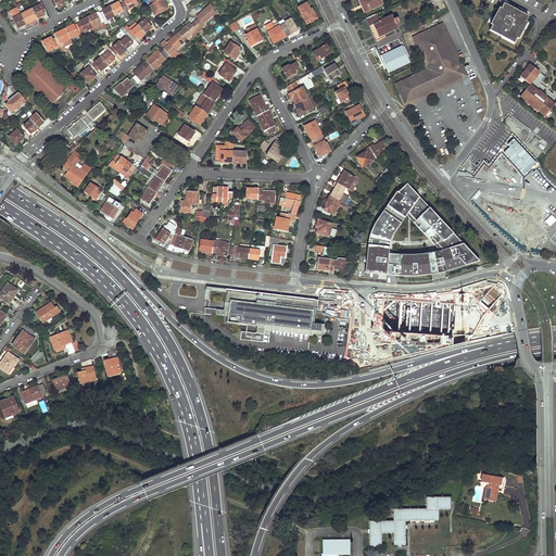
[(124,0),(122,1),(123,4),(126,11),(138,4),(135,0),(124,0)]
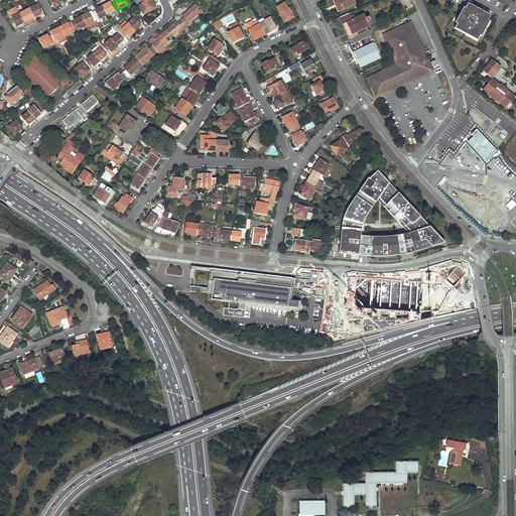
[(139,5),(144,14),(155,8),(151,0),(148,0),(142,4),(139,5)]
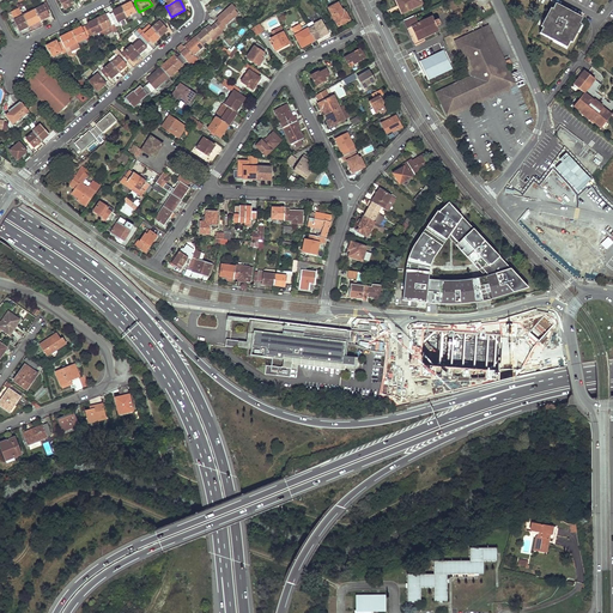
[(395,0),(402,13),(422,4),(419,0),(395,0)]
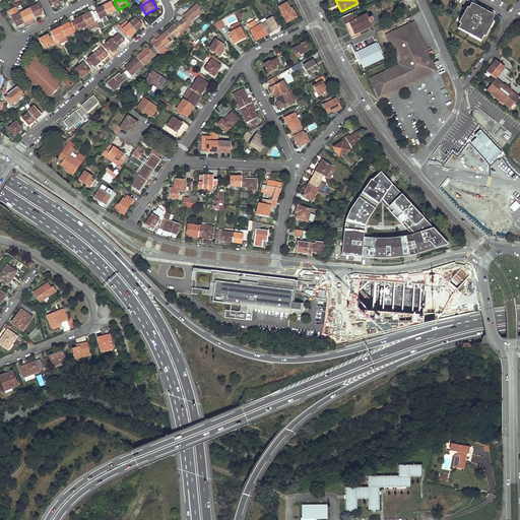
[(37,5),(30,8),(35,17),(39,16),(38,15),(42,13),(40,10),(43,8),(40,2),(37,4),(37,5)]
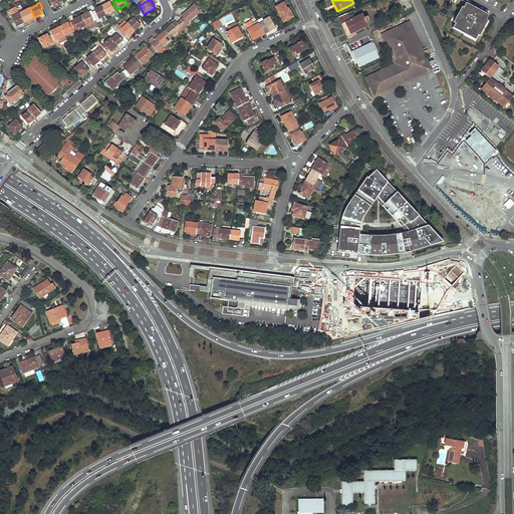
[(109,2),(102,6),(106,15),(110,13),(111,14),(114,13),(116,17),(119,16),(116,10),(113,4),(110,5),(109,2)]
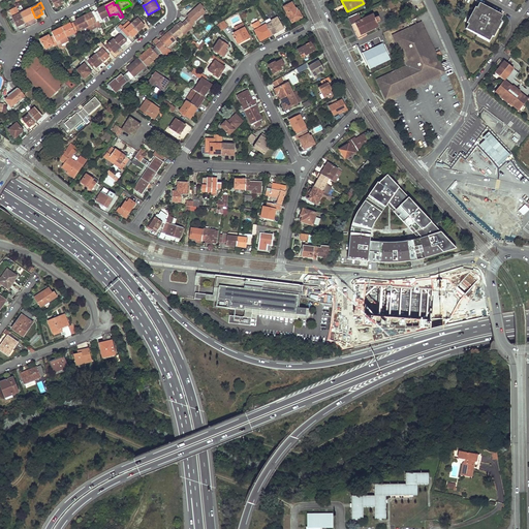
[(291,2),(283,7),(291,23),(302,18),(297,7),(294,8),(291,2)]
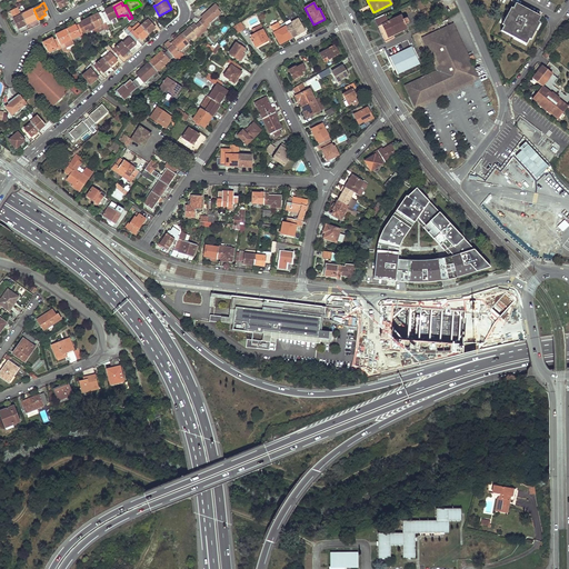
[(503,26),(501,31),(526,45),(529,39),(531,33),(530,33),(532,30),(533,27),(535,28),(538,22),(540,17),(526,9),(516,3),(512,9),(510,15),(511,16),(508,21),(507,20),(503,26)]
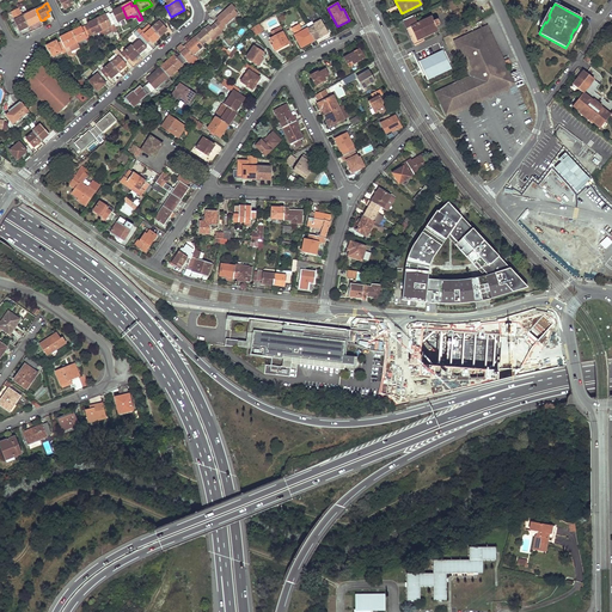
[(218,20),(215,24),(220,29),(221,31),(225,28),(224,26),(234,17),(237,14),(233,10),(236,8),(232,5),(227,10),(228,11),(226,12),(225,11),(216,18),(218,20)]
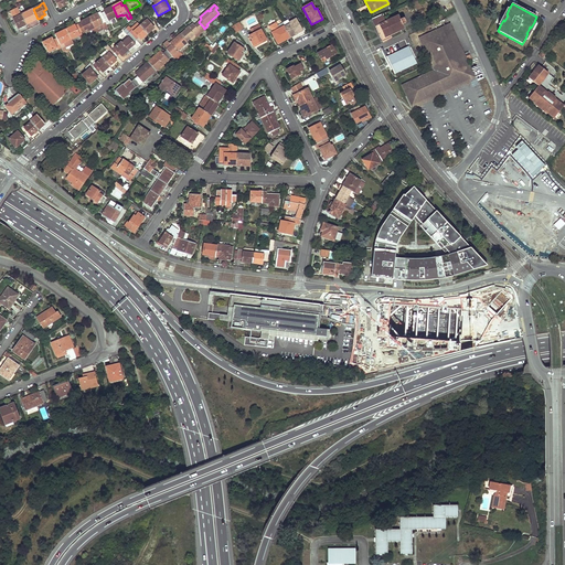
[(20,13),(18,7),(10,11),(12,17),(20,13)]
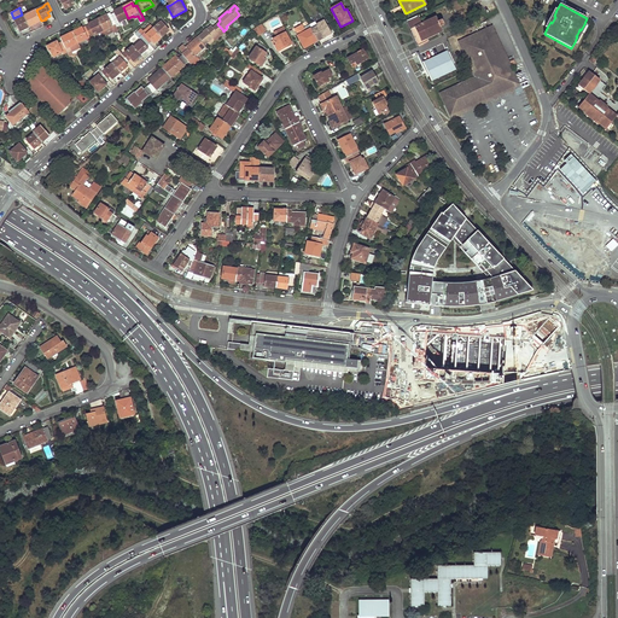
[(115,13),(111,15),(117,28),(121,25),(120,23),(128,18),(123,7),(118,10),(118,11),(115,13)]
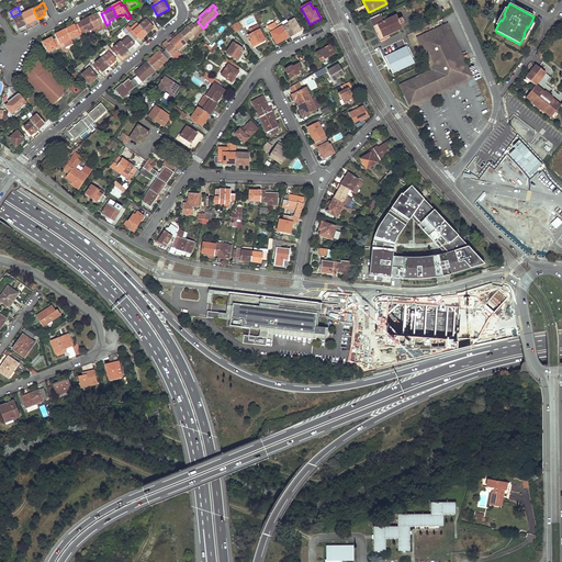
[(32,9),(21,14),(22,15),(26,25),(32,22),(37,19),(33,9),(32,9)]
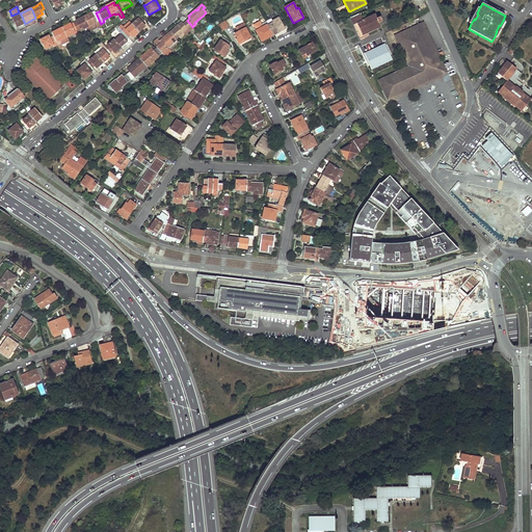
[(101,24),(96,12),(91,15),(88,16),(87,15),(84,17),(88,27),(90,31),(98,27),(98,29),(102,27),(101,24)]
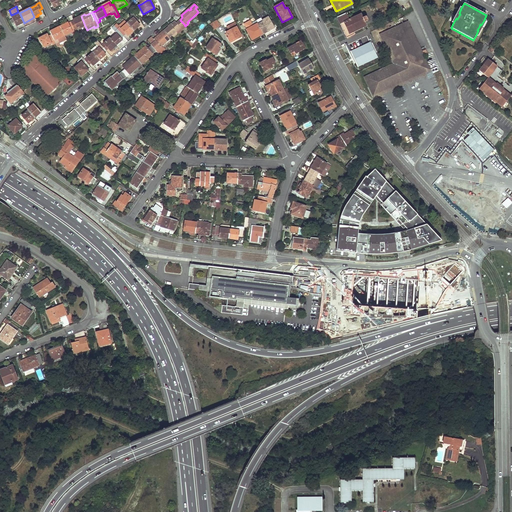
[(132,12),(130,15),(133,18),(127,23),(133,31),(136,28),(135,27),(138,24),(136,22),(139,20),(132,12)]
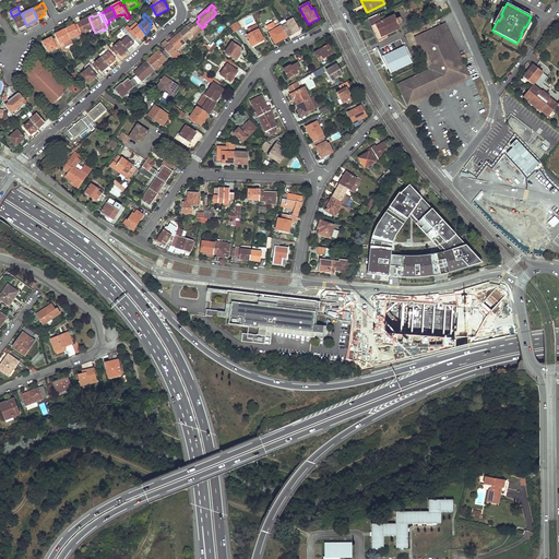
[(10,20),(13,26),(16,24),(18,27),(22,25),(23,27),(26,25),(22,15),(14,19),(13,18),(10,20)]
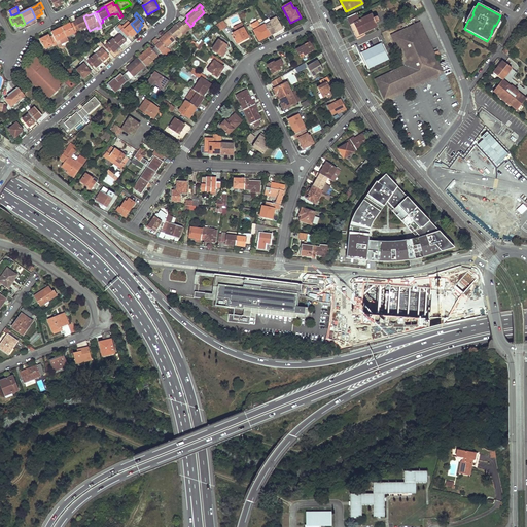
[(348,20),(356,38),(364,35),(363,33),(377,27),(372,15),(359,21),(356,15),(348,20)]
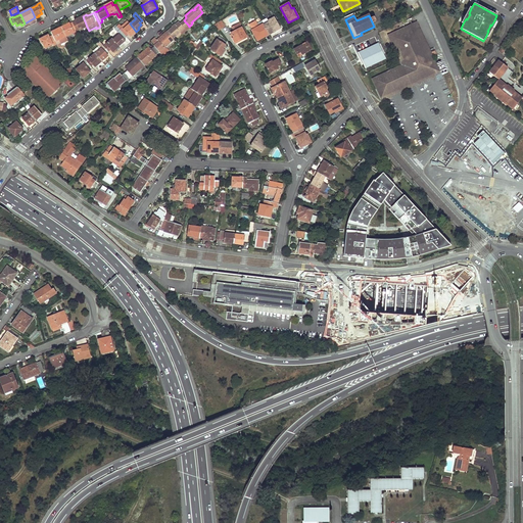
[(87,27),(83,16),(79,18),(79,19),(76,21),(73,22),(77,32),(82,29),(84,33),(89,31),(87,27)]
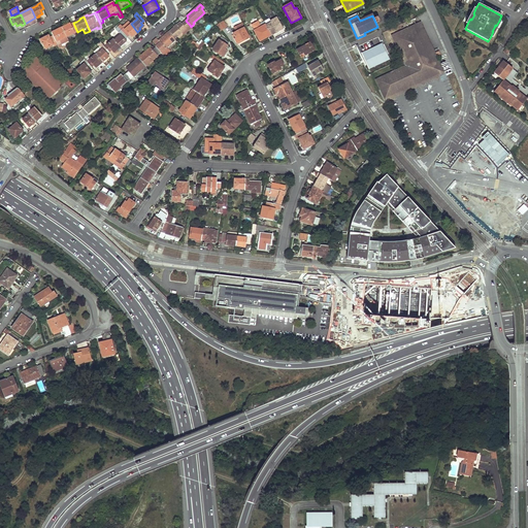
[(266,25),(271,35),(283,29),(278,23),(276,18),(270,21),(271,22),(266,25)]
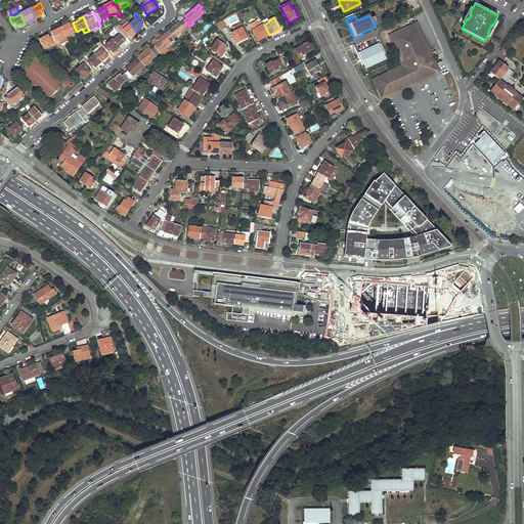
[(178,22),(168,32),(173,38),(181,32),(188,25),(184,20),(180,24),(178,22)]
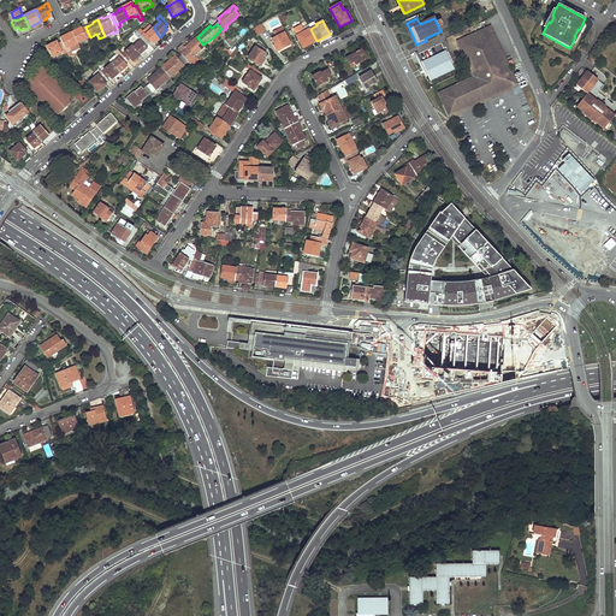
[(302,28),(301,25),(294,29),(297,35),(301,41),(300,42),(303,48),(317,41),(311,29),(309,28),(303,31),(302,28)]
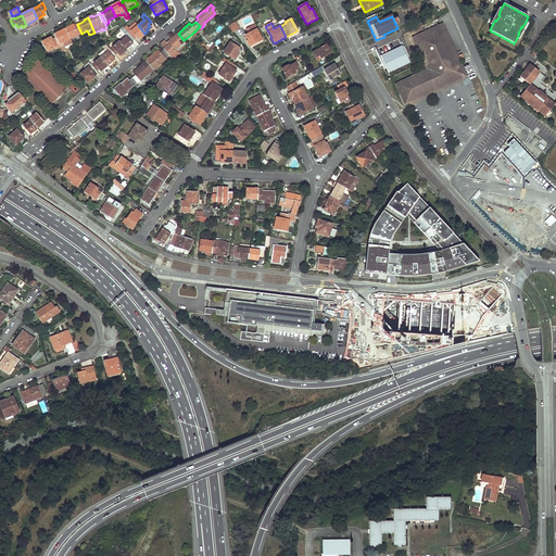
[(70,26),(65,29),(71,39),(78,35),(81,34),(77,24),(74,26),(71,28),(70,26)]
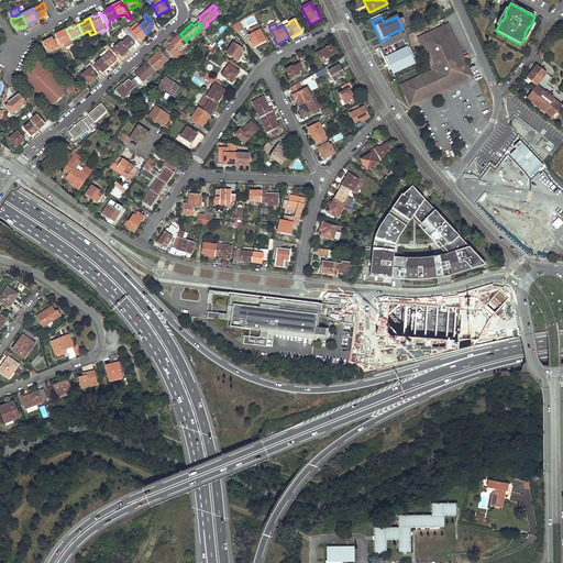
[(407,99),(410,106),(414,105),(468,78),(473,77),(465,61),(463,61),(461,55),(463,55),(455,39),(453,40),(451,34),(453,33),(449,24),(418,39),(433,70),(400,85),(407,99)]
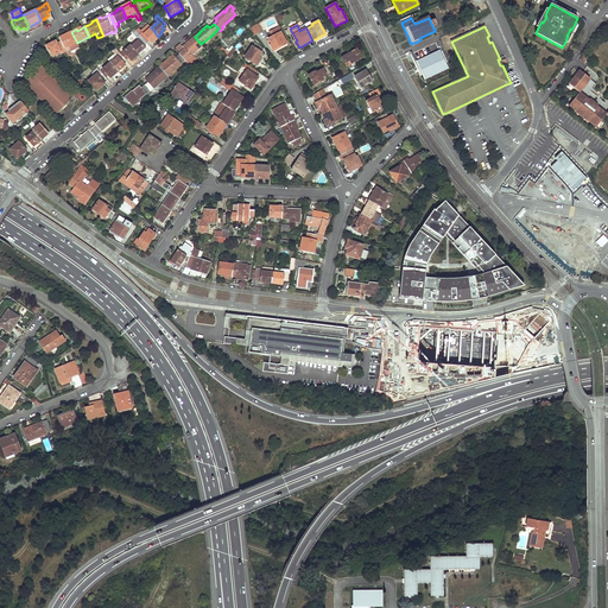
[(139,29),(135,31),(146,43),(149,40),(150,42),(153,38),(154,39),(158,37),(151,27),(144,35),(141,31),(139,29)]
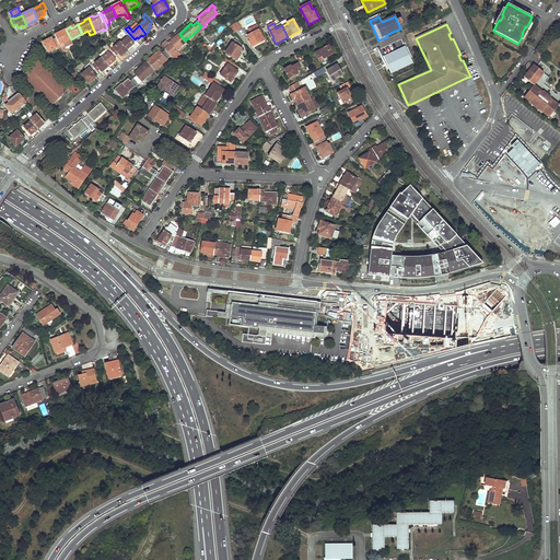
[(202,28),(201,26),(194,34),(195,36),(203,28),(202,28)]
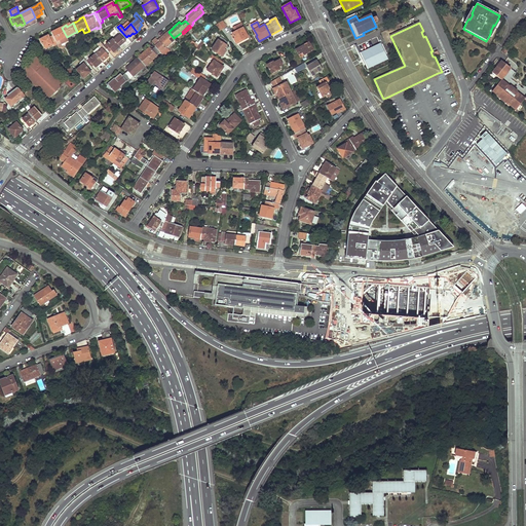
[(120,35),(114,40),(119,46),(120,47),(126,41),(124,39),(126,37),(117,27),(115,29),(120,35)]
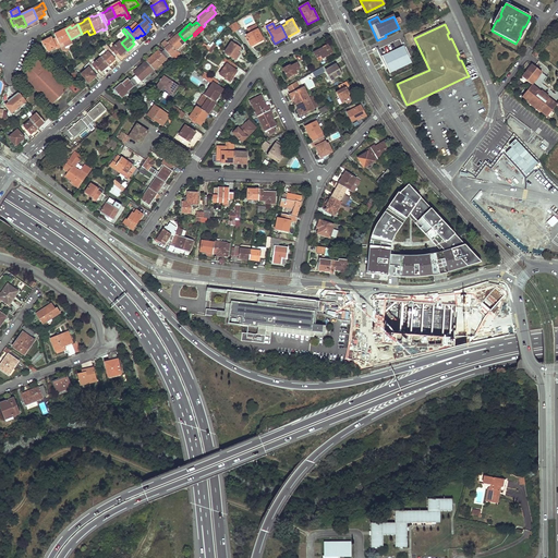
[(264,39),(257,28),(250,33),(251,34),(246,36),(249,40),(247,40),(250,45),(255,43),(256,44),(264,39)]
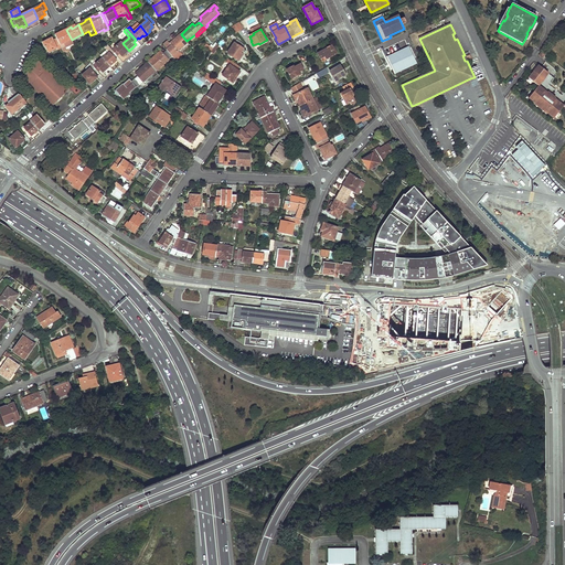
[(60,32),(55,35),(56,38),(57,39),(61,48),(64,52),(67,51),(66,48),(74,44),(72,40),(66,30),(60,32)]
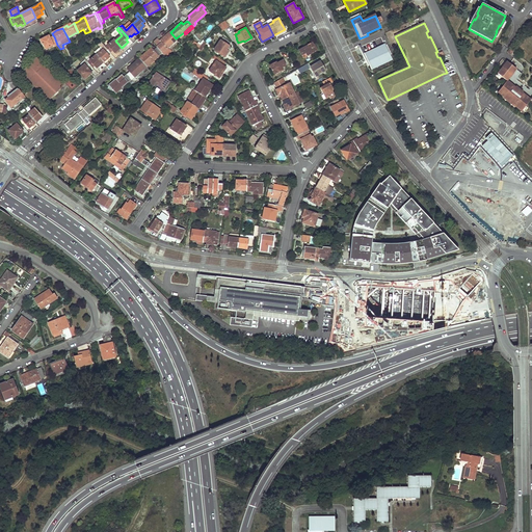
[(179,42),(177,40),(176,38),(170,32),(160,41),(161,43),(157,47),(162,53),(163,55),(165,53),(169,49),(179,42)]
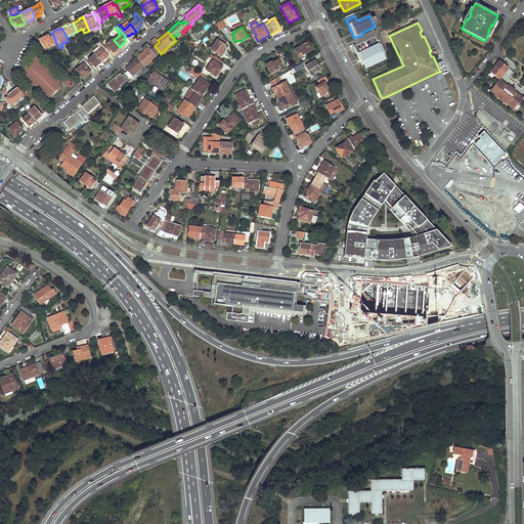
[(48,36),(40,40),(42,44),(43,44),(45,48),(52,45),(53,46),(56,44),(53,36),(52,35),(49,37),(48,36)]
